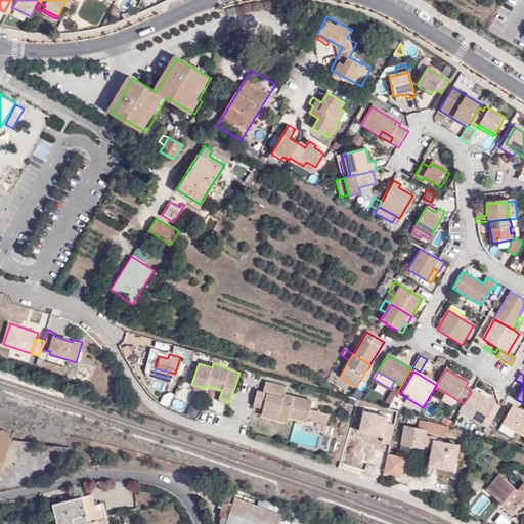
[(289,388),(266,382),(263,392),(286,398),(287,394),(289,388)]
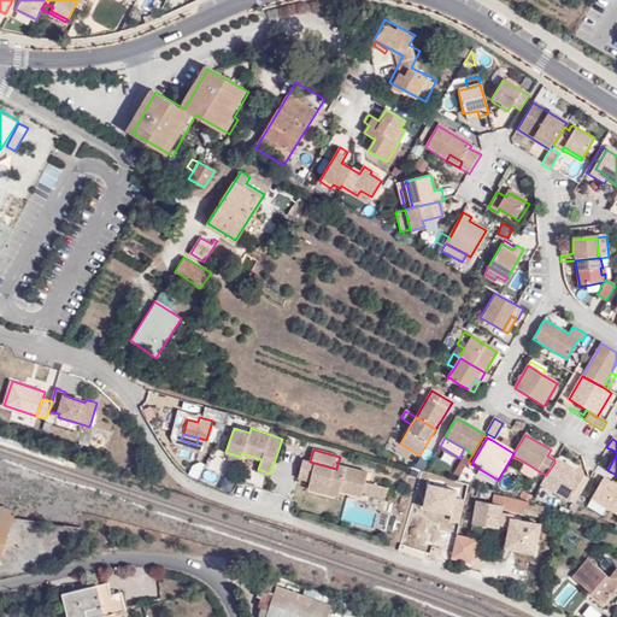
[(424,469),(429,460),(422,456),(417,464),(424,469)]
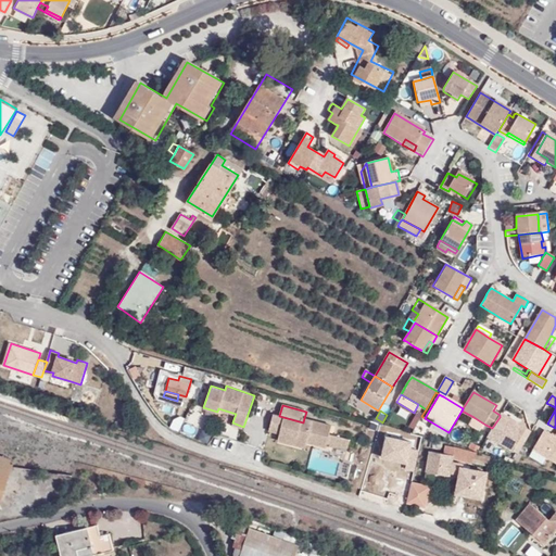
[(416,411),(407,425),(414,428),(421,415),(416,411)]
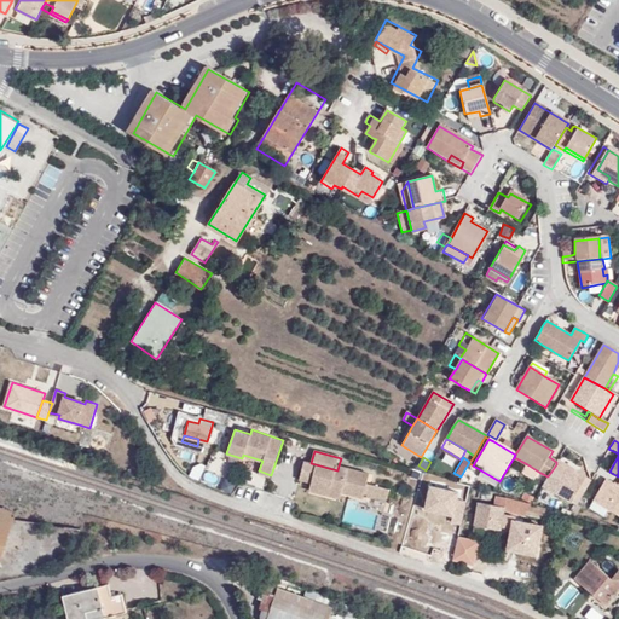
[(576,473),(557,461),(556,462),(556,464),(574,475),(576,473)]
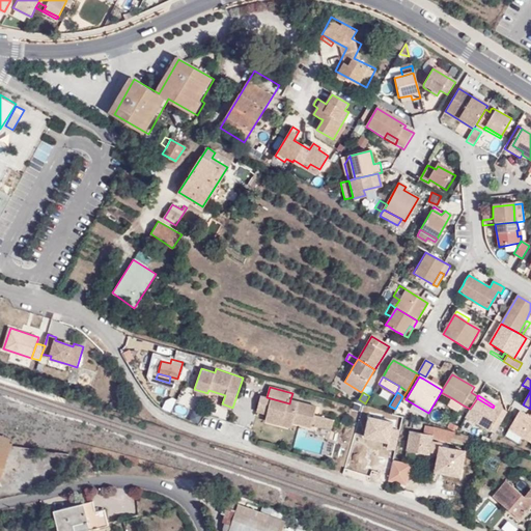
[(290,399),(289,403),(267,397),(263,396),(259,412),(270,415),(268,421),(280,424),(282,416),(295,419),(294,422),(312,427),(313,423),(332,428),(335,420),(315,415),(317,407),(290,399)]
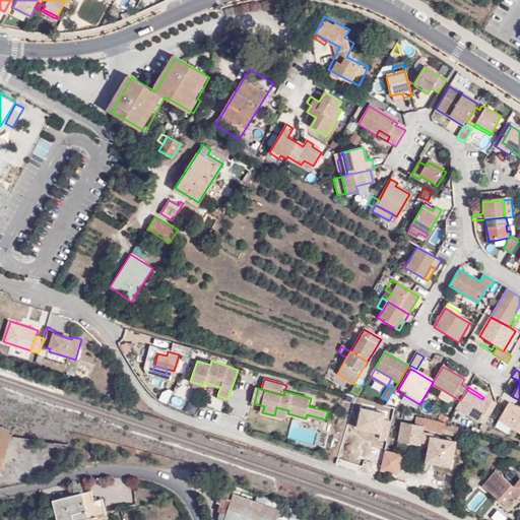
[(441,394),(451,400),(454,397),(443,390),(441,394)]
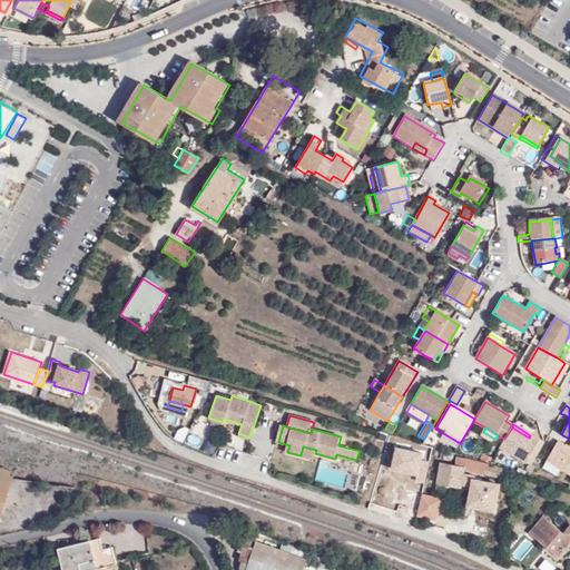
[(504,439),(499,449),(523,463),(537,439),(530,435),(529,438),(512,428),(504,439)]
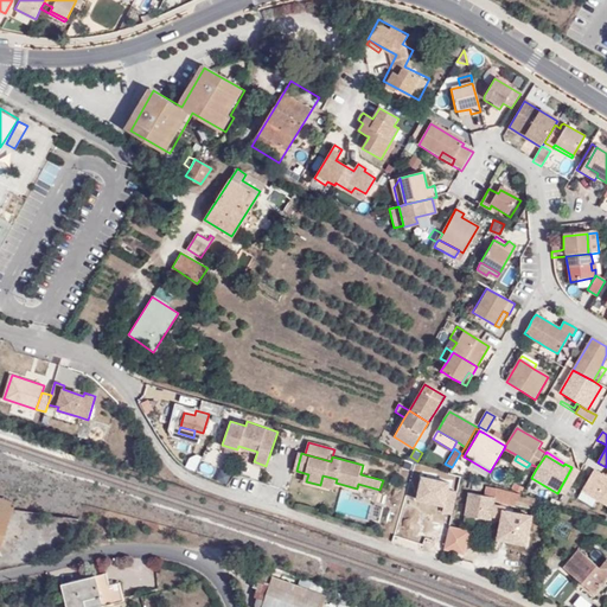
[(202,462),(200,471),(213,473),(215,465),(202,462)]
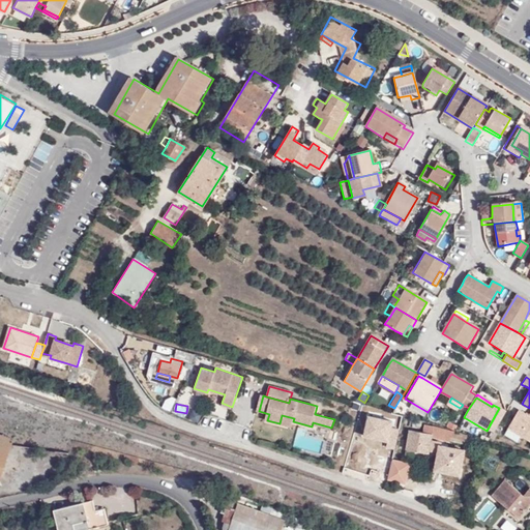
[(499,408),(487,431),(493,434),(505,412),(499,408)]
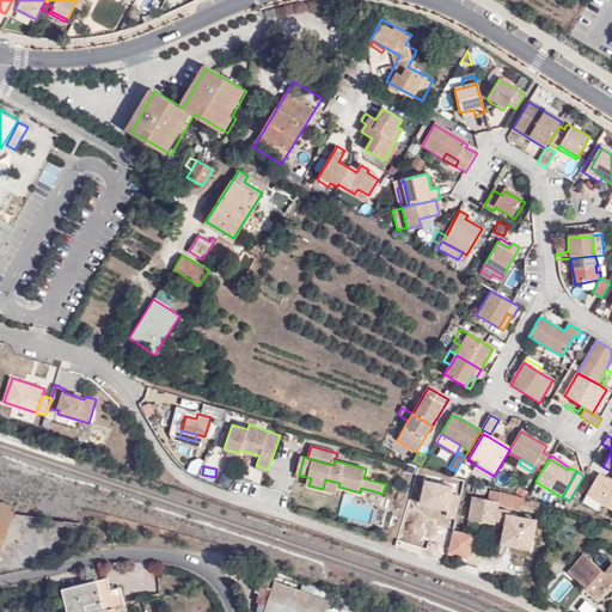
[(611,482),(598,475),(586,495),(611,509),(611,482)]
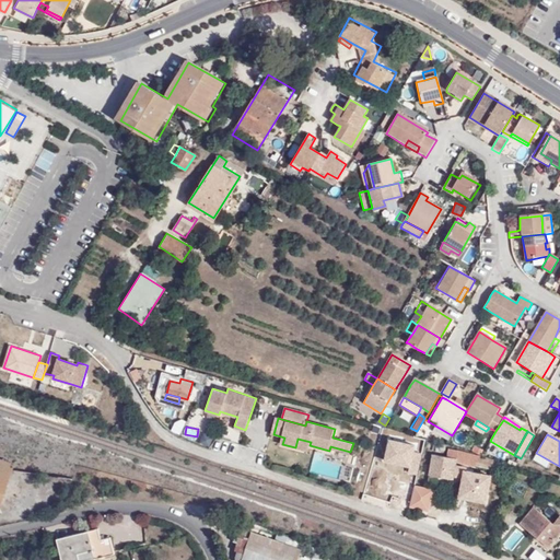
[(295,447),(308,451),(310,445),(311,442),(298,439),(295,447)]
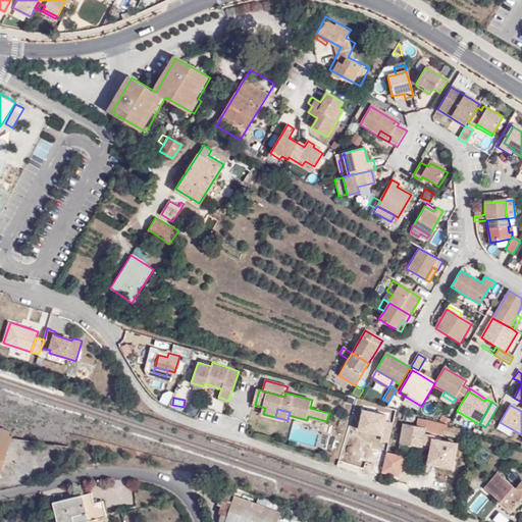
[(400,442),(421,446),(425,420),(417,419),(416,427),(402,425),(400,442)]
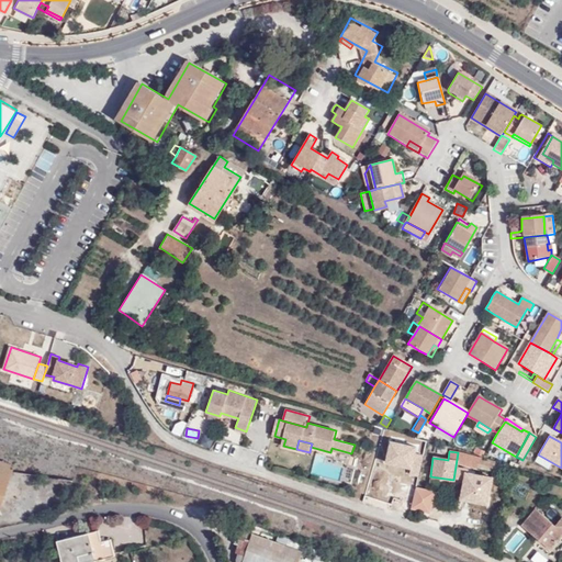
[(502,469),(504,464),(483,458),(458,451),(456,464),(476,468),(497,474),(499,469),(502,469)]
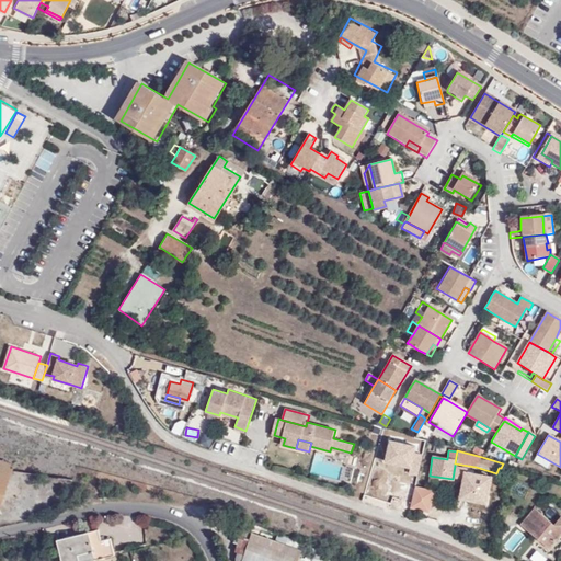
[(0,502),(10,473),(0,469),(0,502)]
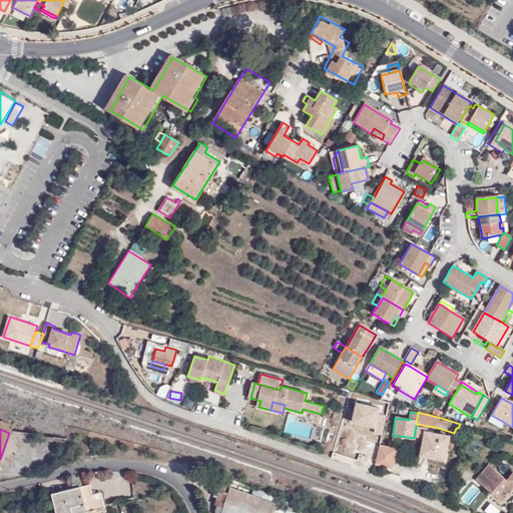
[(423,454),(444,458),(448,436),(427,432),(423,454)]
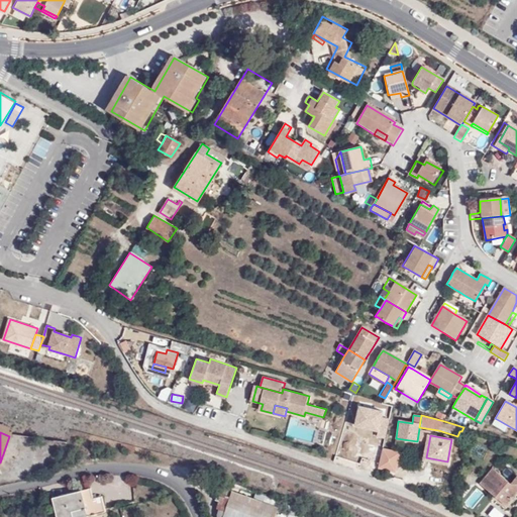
[(346,445),(344,456),(354,459),(357,448),(346,445)]
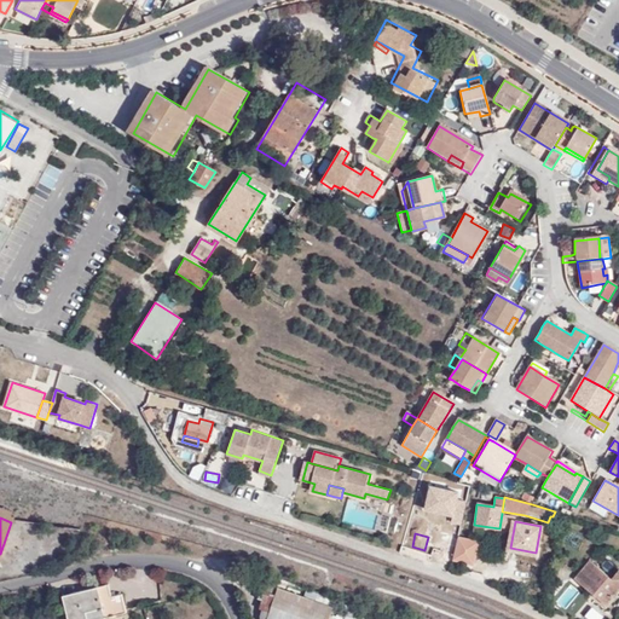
[(457,534),(453,560),(476,565),(481,539),(457,534)]
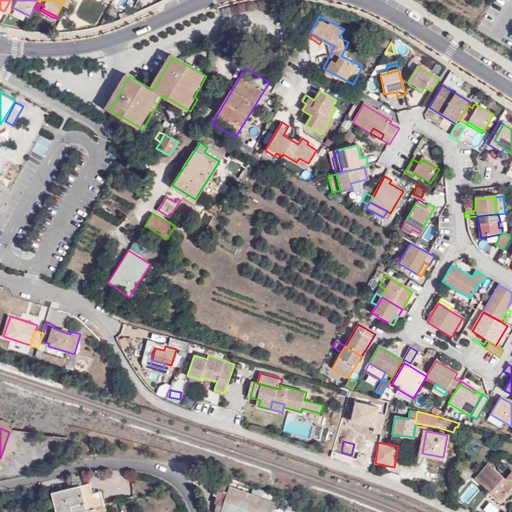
[(475,479),(501,500),(511,486),(511,472),(505,480),(487,465),(475,479)]
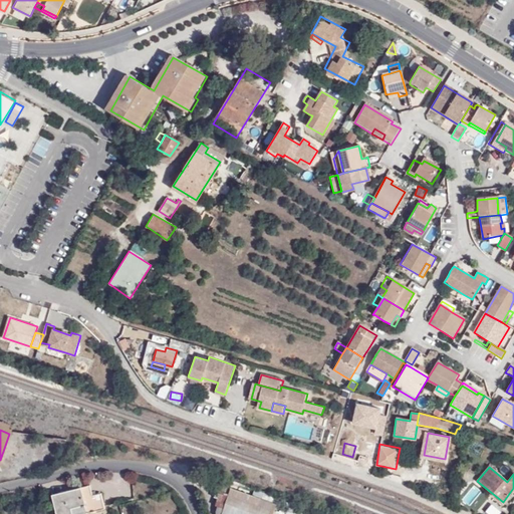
[(57,513),(81,513),(105,508),(104,505),(101,492),(93,494),(90,484),(52,494),(57,513)]
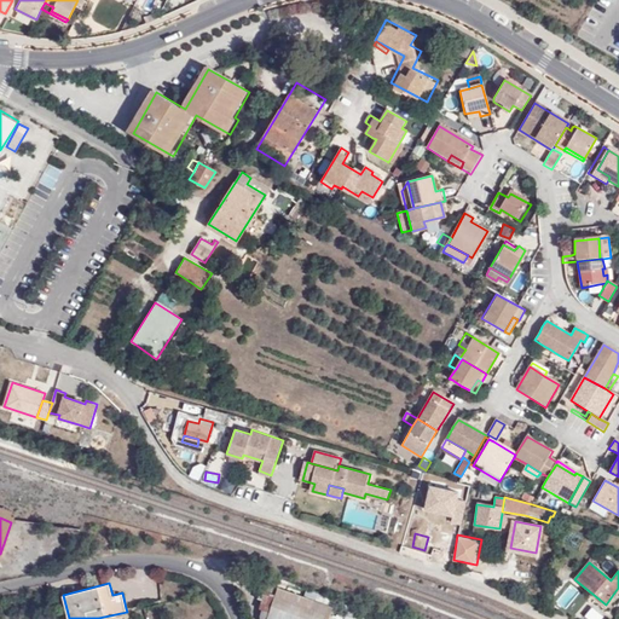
[(266,591),(276,595),(278,589),(278,588),(266,584),(264,590),(261,589),(258,599),(262,600),(266,591)]
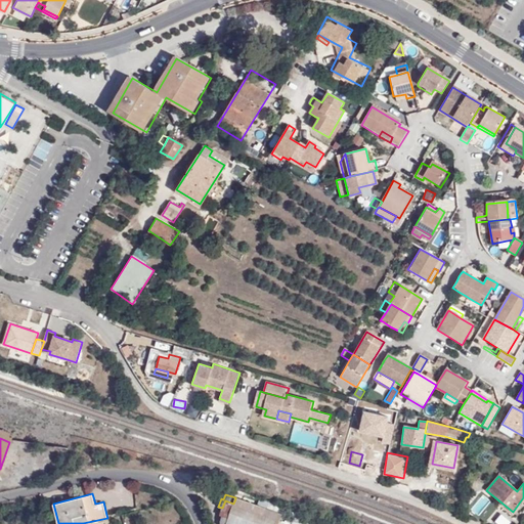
[(235,498),(233,504),(232,505),(278,521),(280,515),(267,510),(235,498)]
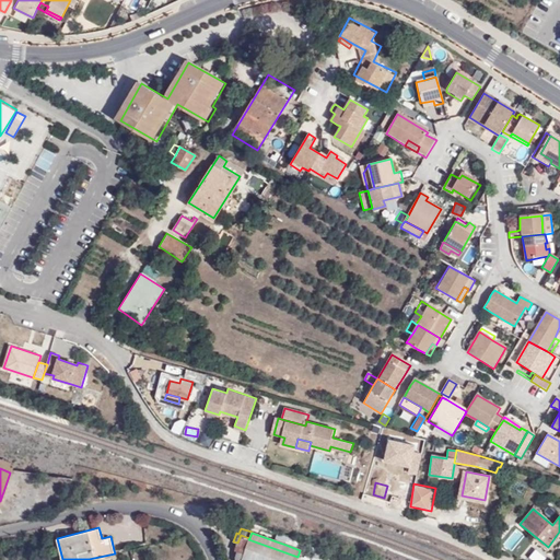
[(237,543),(235,549),(238,551),(244,552),(248,539),(249,538),(241,535),(237,543)]
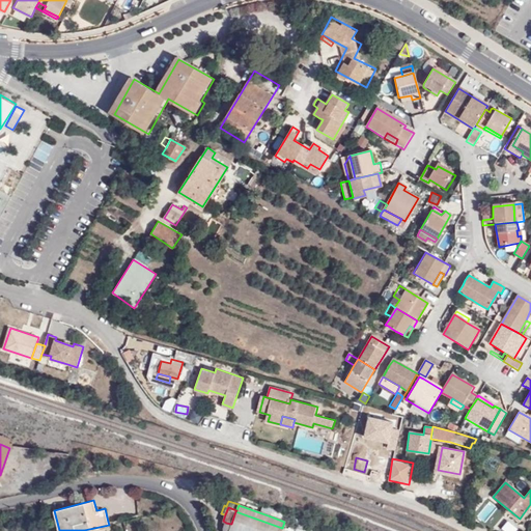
[(271,516),(284,522),(285,522),(287,515),(273,510),(271,516)]
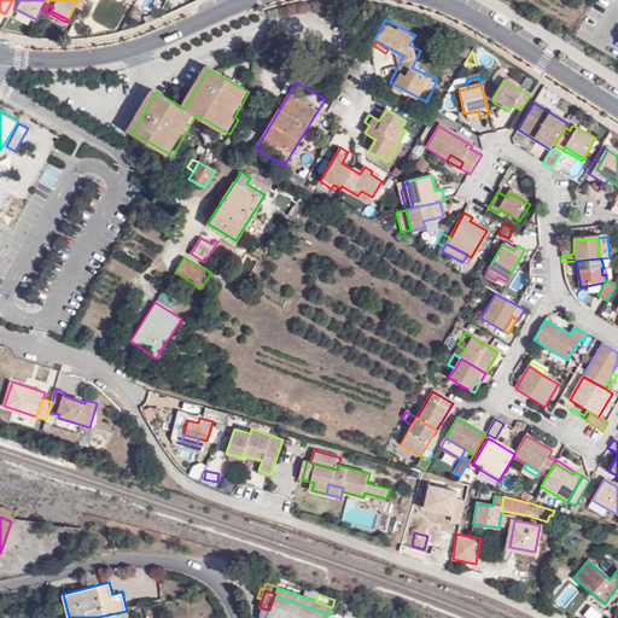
[(326,617),(328,614),(274,595),(269,610),(266,617),(326,617)]
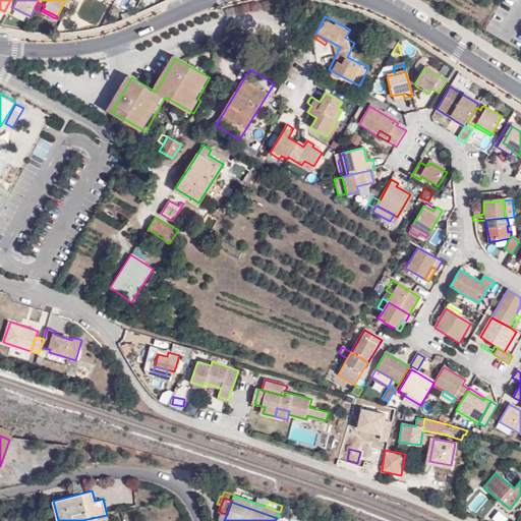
[(306,520),(308,516),(294,511),(291,517),(284,515),(282,520),(326,520),(315,518),(313,520),(306,520)]
